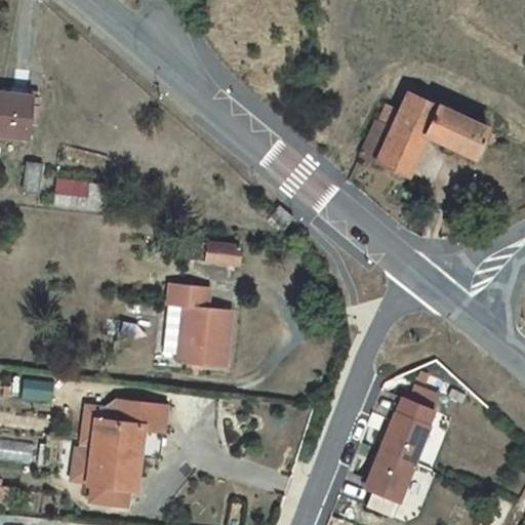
[(375,121),(360,155),(406,176),(426,133),(475,156),(487,128),(408,91),(400,111),(392,128),(378,122),(375,121)]
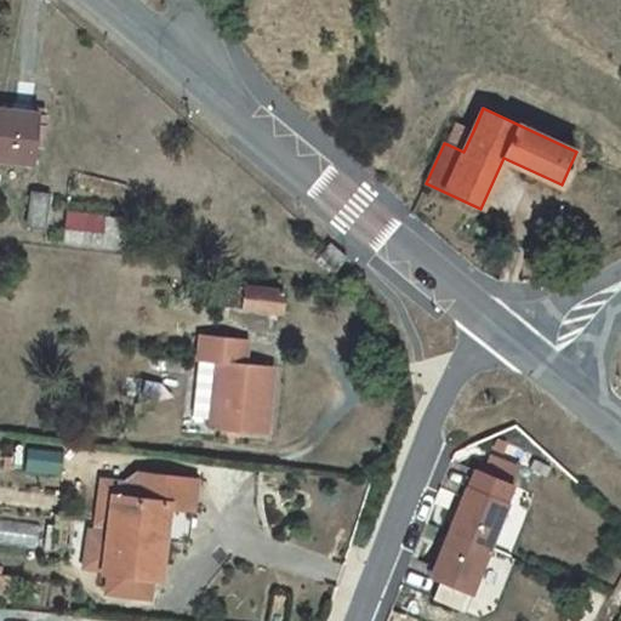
[(0,159),(33,164),(34,146),(40,146),(41,138),(35,137),(38,114),(0,109),(0,159)]
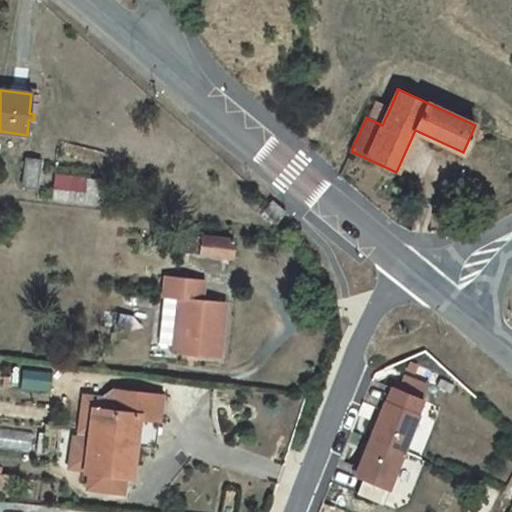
[(377,102),(369,119),(382,125),(390,108),(377,102)]
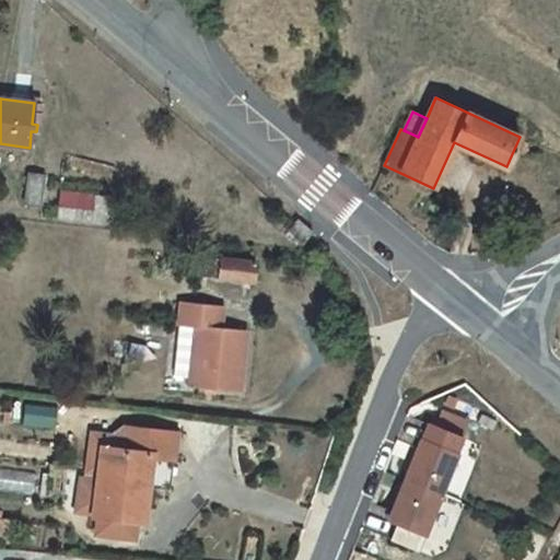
[(28,173),(24,203),(41,206),(45,176),(28,173)]
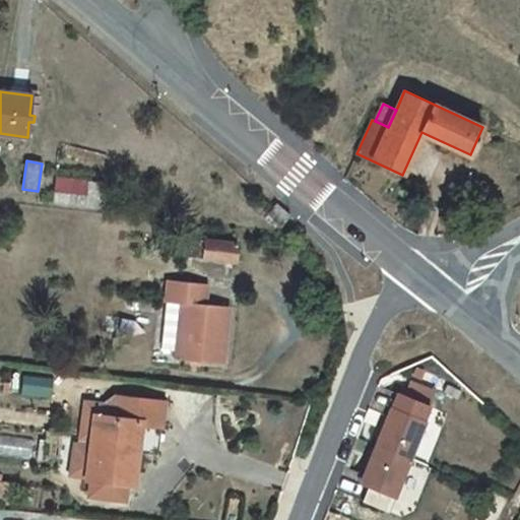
[(105,209),(108,183),(56,176),(53,204),(105,209)]
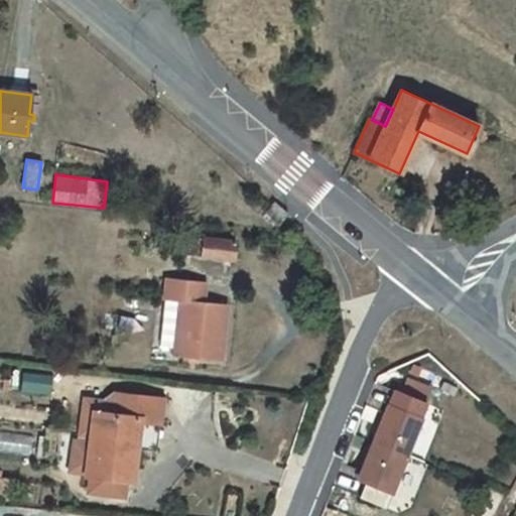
[(265,212),(279,224),(287,214),(274,203),(265,212)]
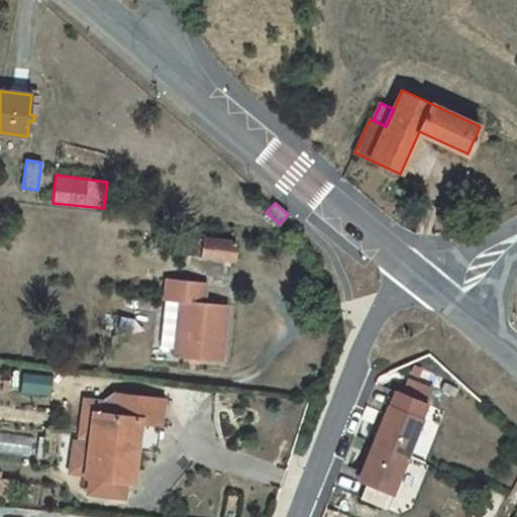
[(183,237),(182,253),(202,256),(204,239),(183,237)]
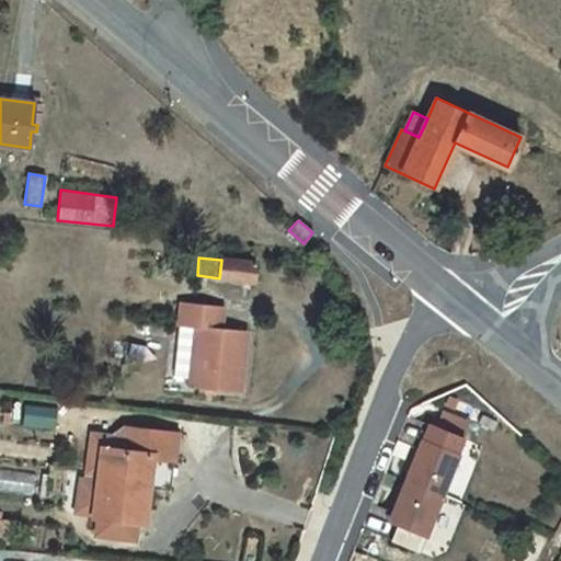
[(254,283),(256,263),(221,259),(221,260),(219,278),(243,282),(250,282),(254,283)]
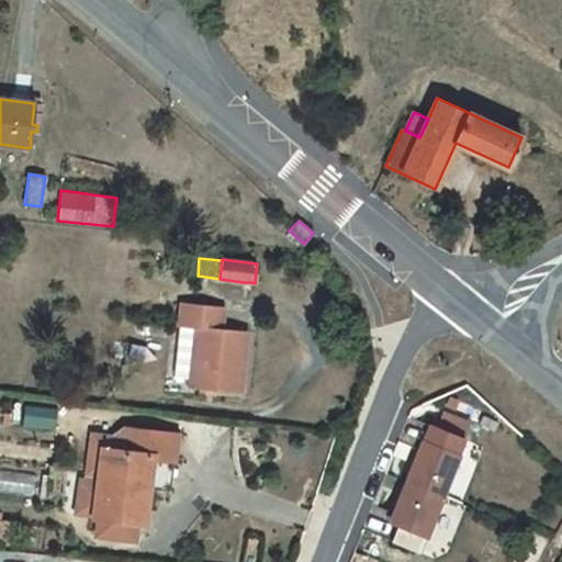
[(246,333),(221,329),(223,310),(182,305),(173,378),(191,379),(190,388),(239,394),(246,333)]
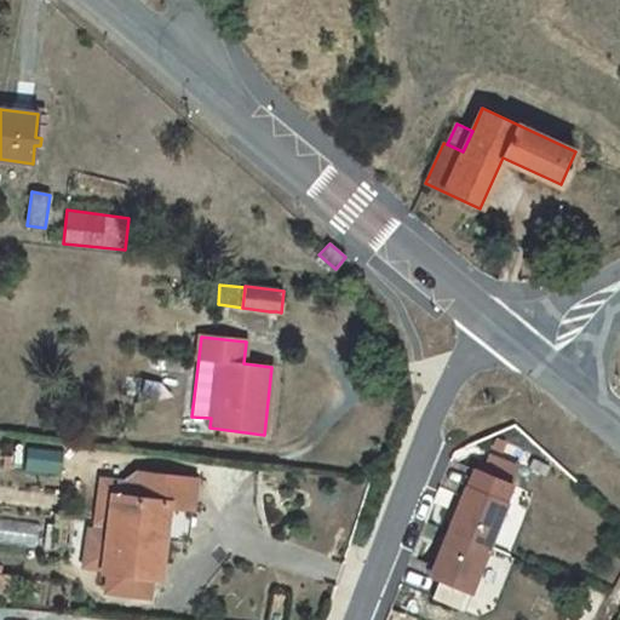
[(474,469),(466,487),(474,491),(481,472),(474,469)]
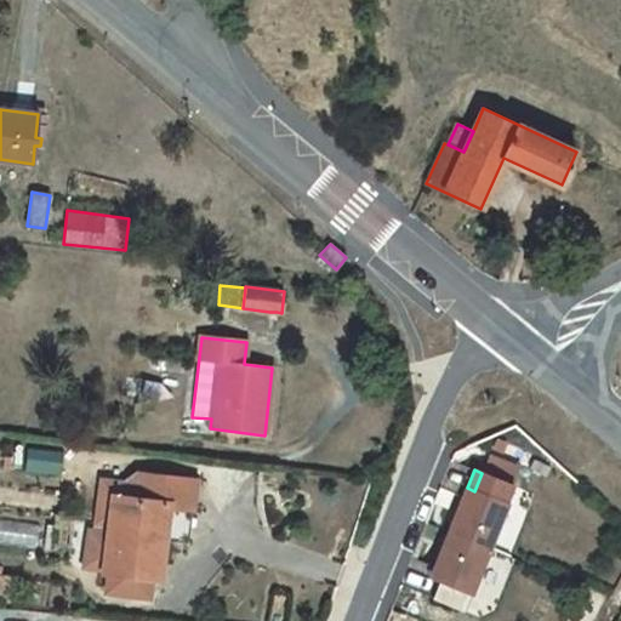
[(113,495),(103,570),(102,574),(108,575),(151,580),(157,581),(163,540),(157,539),(160,508),(192,512),(195,480),(140,473),(125,484),(125,485),(124,496),(113,495)]
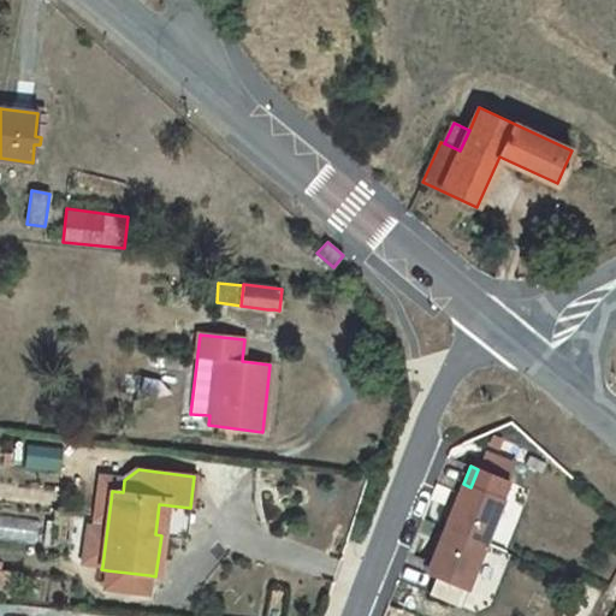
[(463,484),(445,528),(483,543),(508,481),(478,469),(471,487),(463,484)]
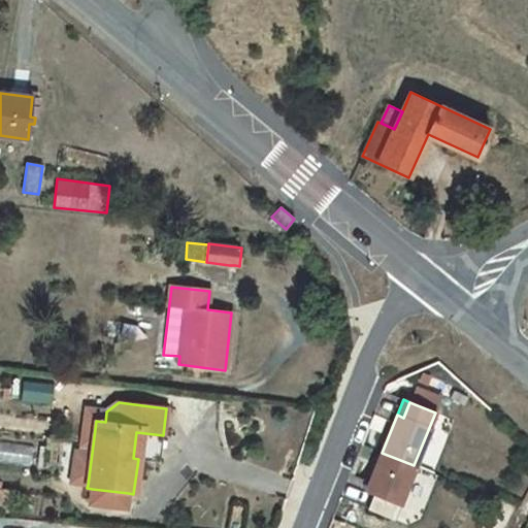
[(70,483),(88,485),(96,421),(105,422),(106,413),(86,410),(80,453),(74,452),(70,483)]
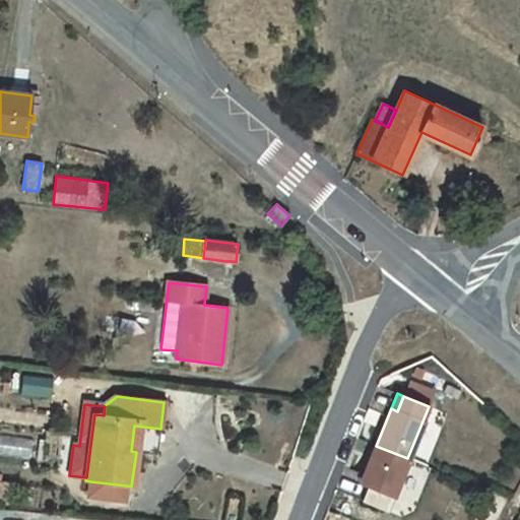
[(160,429),(134,426),(131,451),(136,452),(156,455),(160,429)]
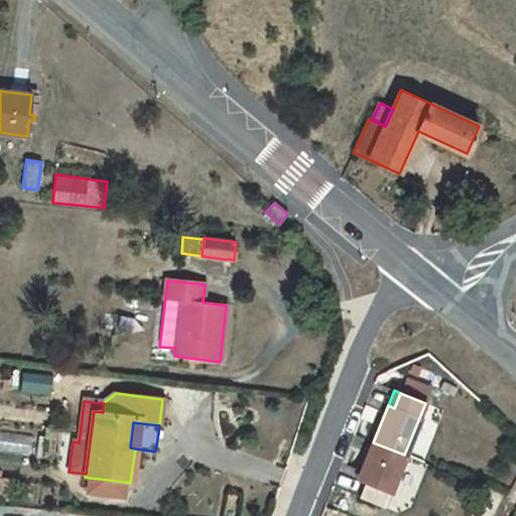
[(404,455),(373,442),(363,468),(369,471),(364,483),(358,497),(383,507),(404,455)]
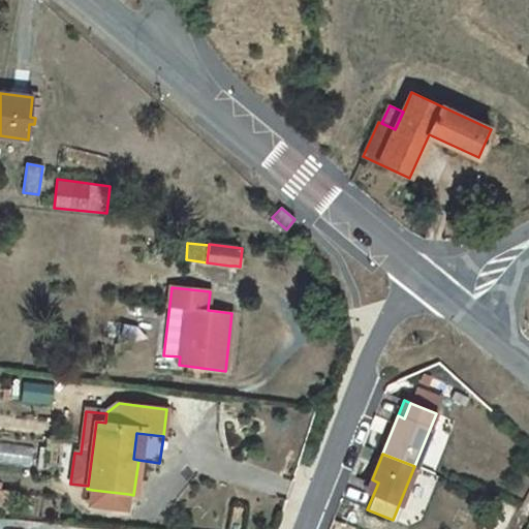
[(378,483),(372,479),(367,492),(373,495),(378,483)]
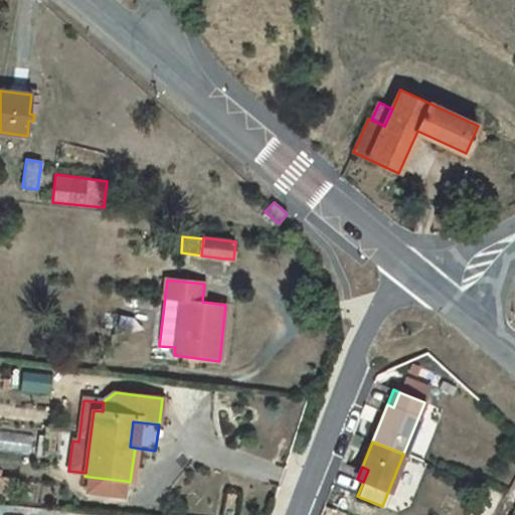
[(123,496),(125,481),(90,477),(88,492),(123,496)]
